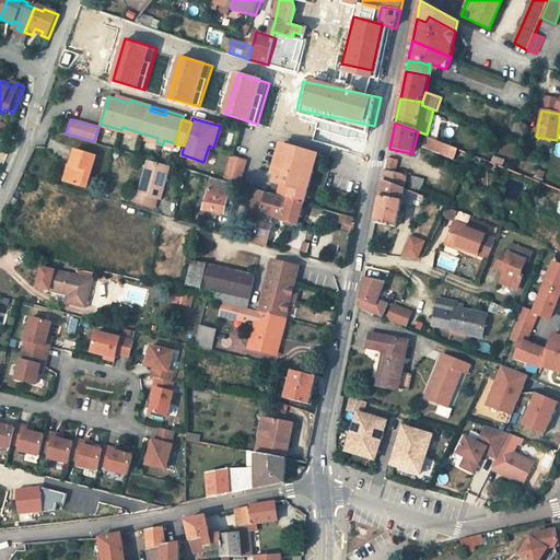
[(158,138),(142,133),(141,138),(156,142),(158,138)]
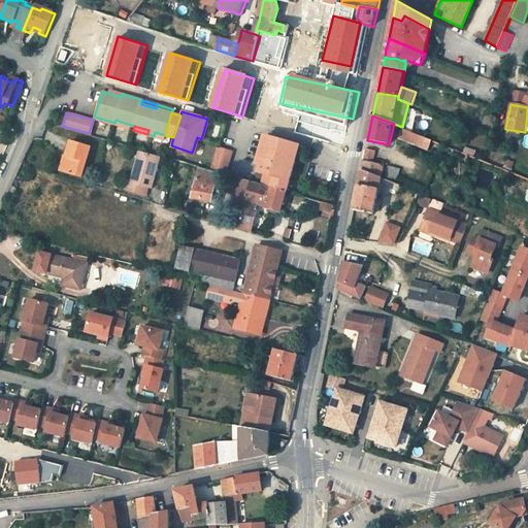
[(399,138),(429,150),(432,141),(402,129),(399,138)]
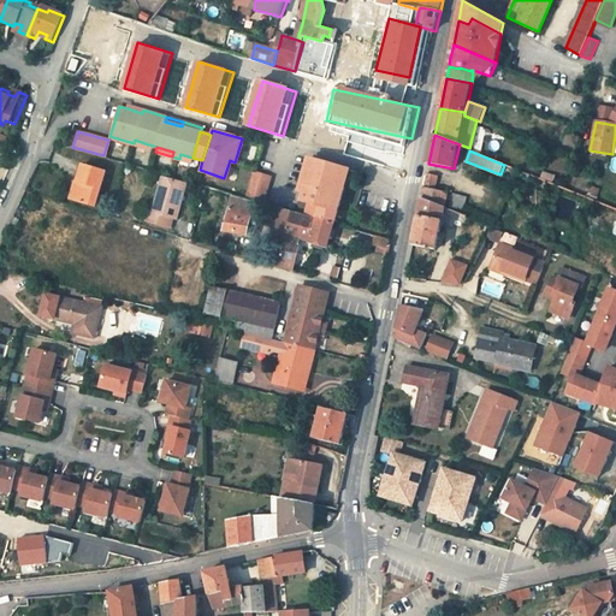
[(306,214),(333,223),(343,185),(341,184),(344,169),(308,158),(301,183),(306,184),(303,193),(302,201),(308,202),(306,214)]
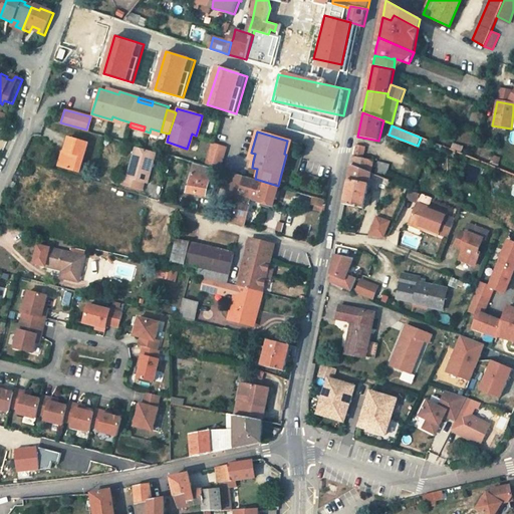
[(81,171),(89,142),(69,137),(65,151),(69,152),(65,167),(81,171)]
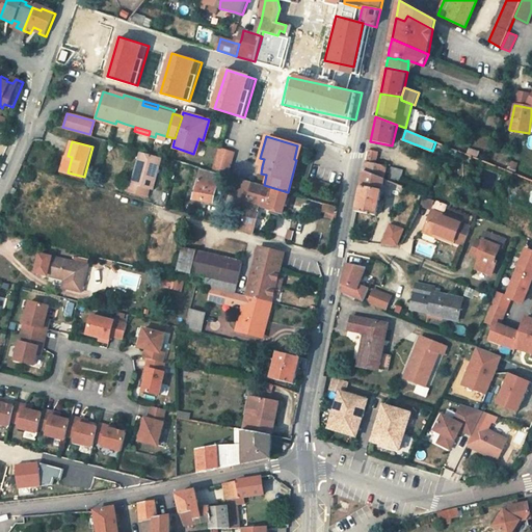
[(218,173),(228,175),(234,153),(219,149),(213,170),(218,173)]
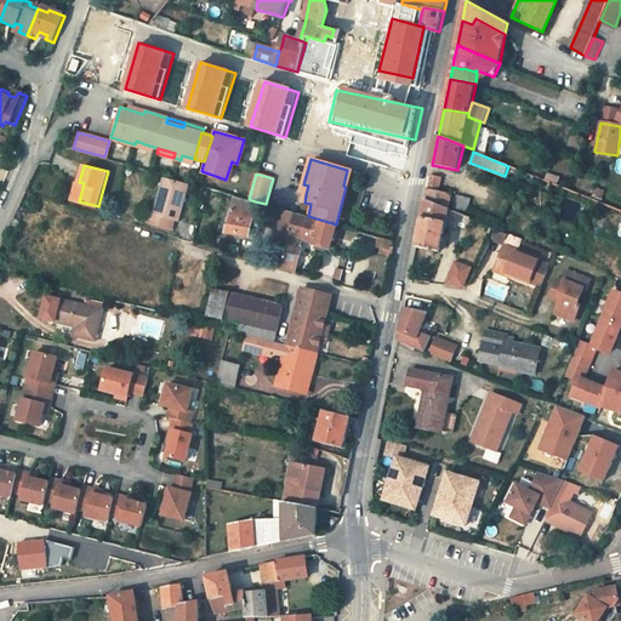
[(427,189),(439,192),(442,177),(431,175),(427,189)]
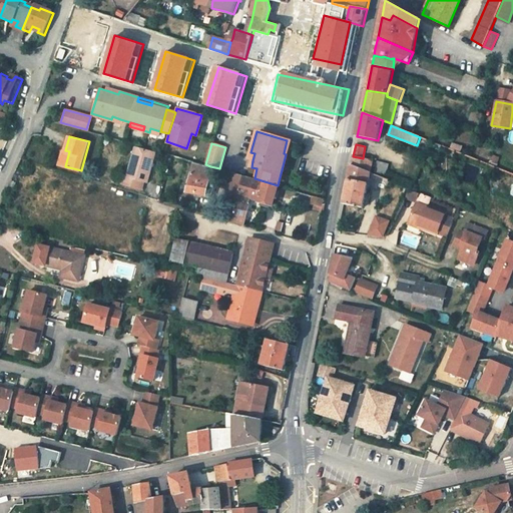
[(146,182),(155,152),(135,146),(126,176),(123,175),(121,182),(141,189),(144,182),(146,182)]
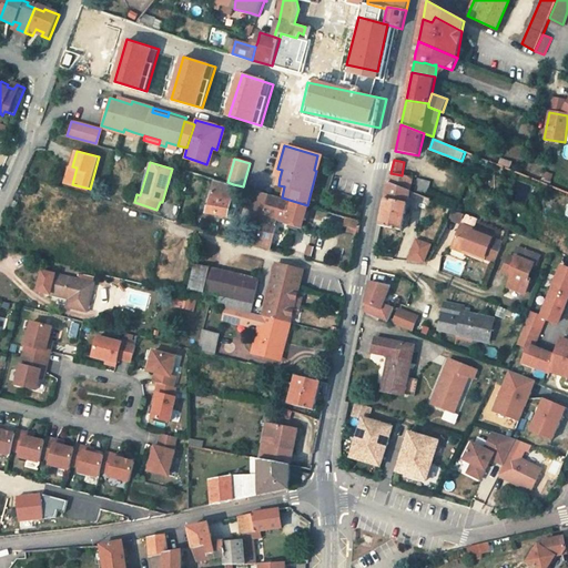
[(413,178),(402,175),(391,173),(389,183),(409,191),(413,178)]
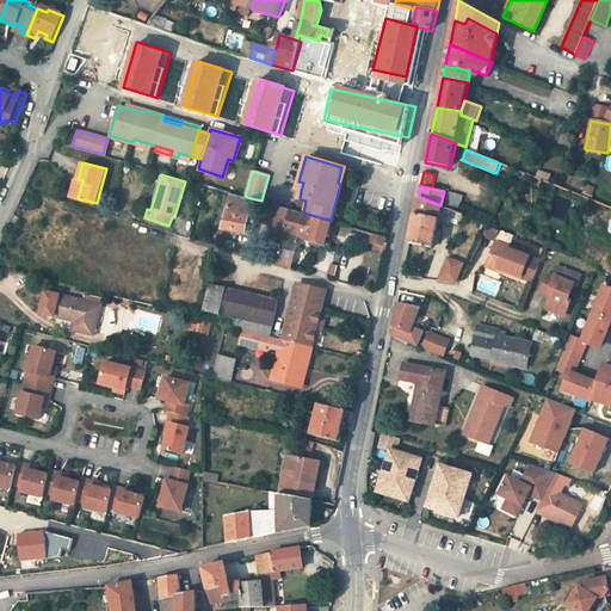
[(248,214),(251,198),(245,196),(230,192),(223,229),(251,234),(255,215),(248,214)]
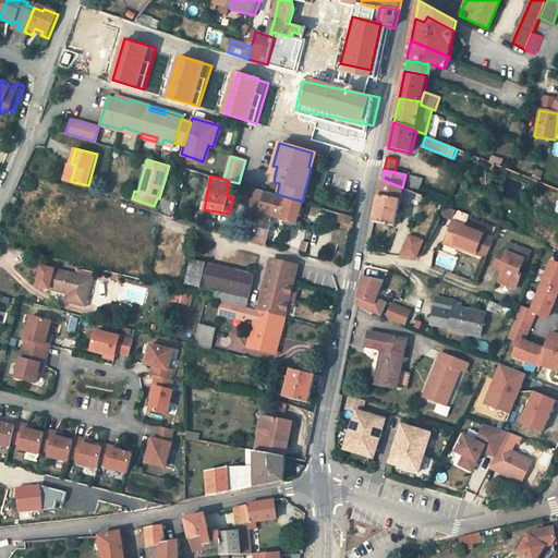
[(421,189),(423,179),(411,177),(409,185),(421,189)]
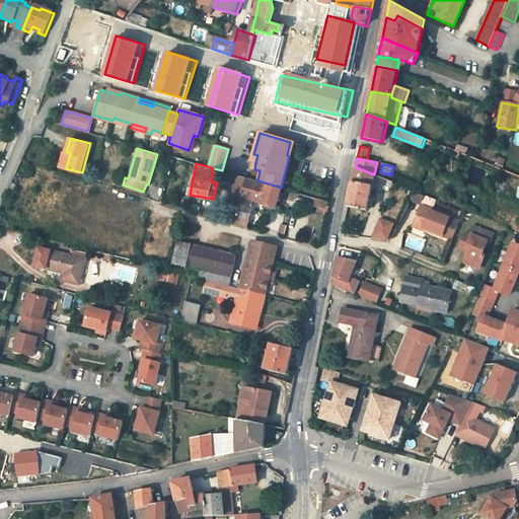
[(348,207),(368,210),(373,184),(374,174),(356,167),(348,207)]
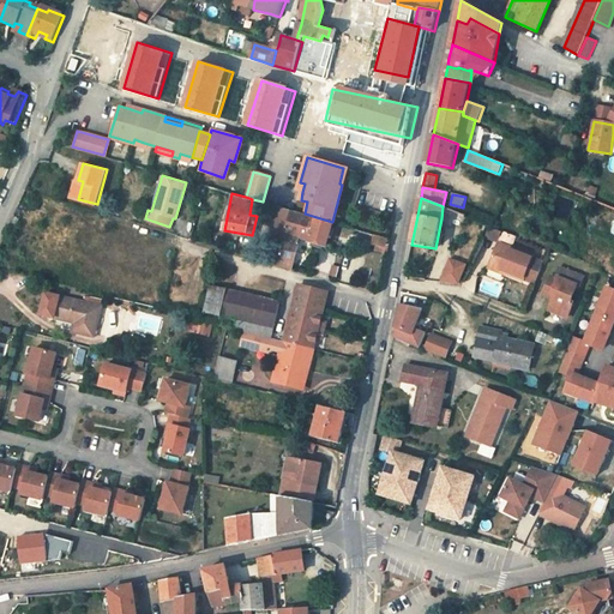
[(271,239),(283,241),(292,210),(280,206),(271,239)]
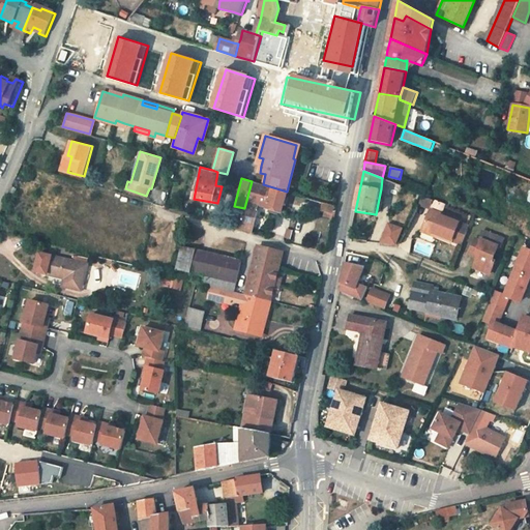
[(387,180),(382,178),(381,188),(390,193),(394,183),(387,180)]
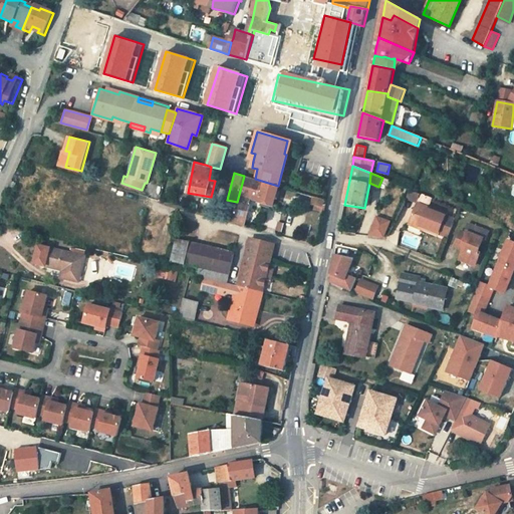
[(237,202),(231,221),(243,224),(250,199),(262,202),(261,206),(270,209),(271,205),(273,206),(278,186),(255,179),(244,176),(237,202)]
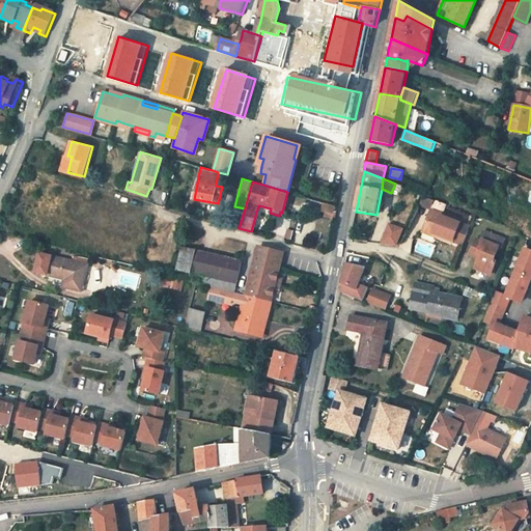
[(395,184),(391,193),(397,196),(401,187),(395,184)]
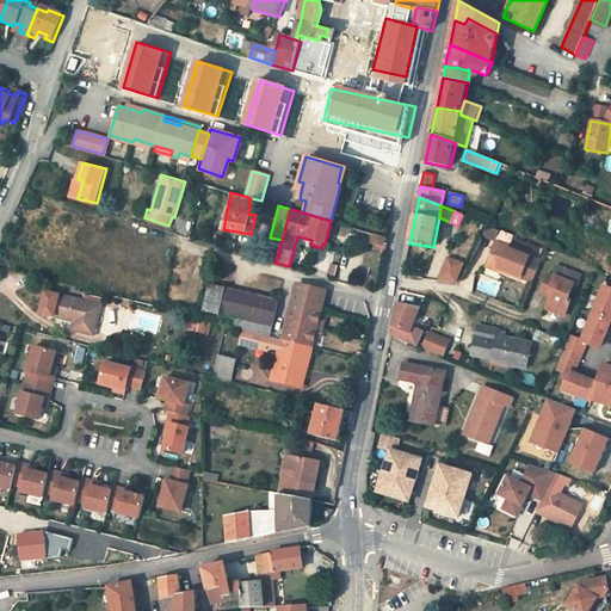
[(485,223),(480,234),(494,240),(499,229),(485,223)]
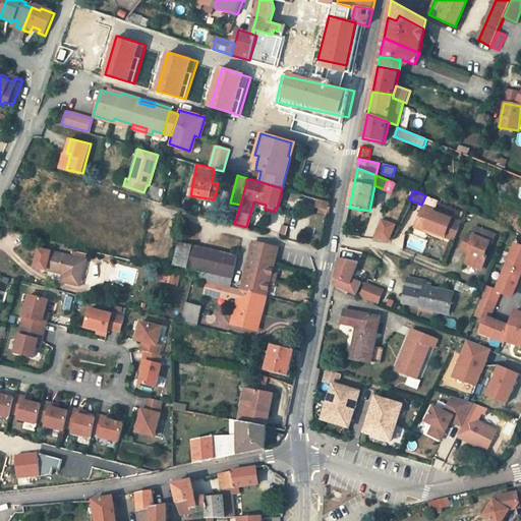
[(435,199),(425,195),(421,205),(430,209),(435,199)]
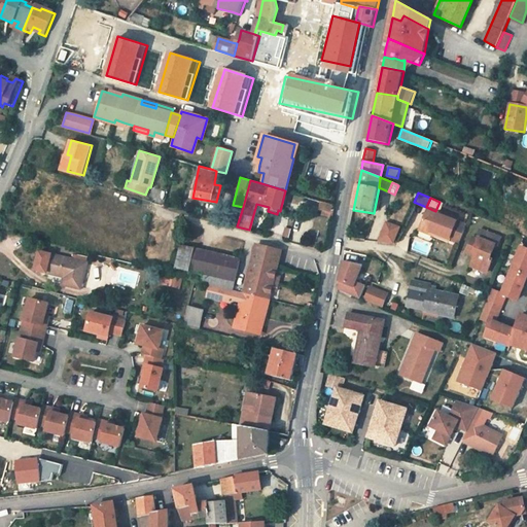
[(335,205),(322,201),(320,210),(334,213),(336,205),(335,205)]
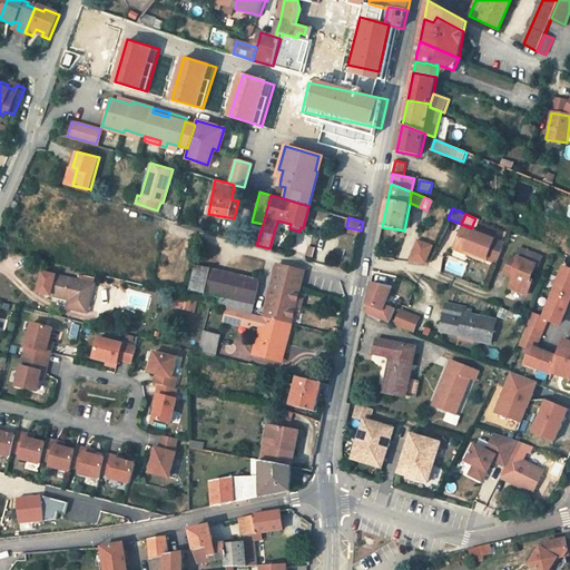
[(471,228),(461,224),(452,243),(469,249),(467,253),(483,261),(484,258),(494,263),(501,243),(491,238),(492,237),(471,228)]
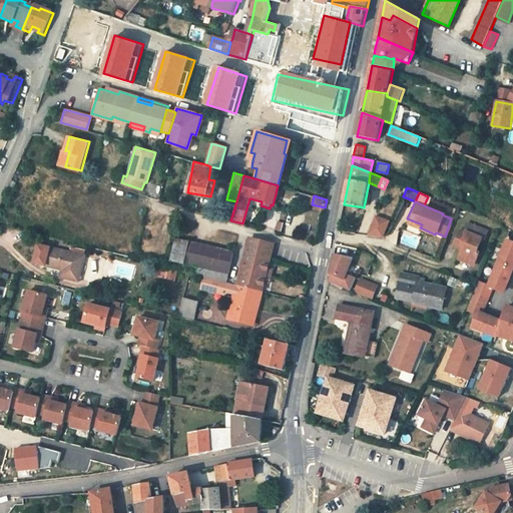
[(420,227),(422,224),(407,218),(405,223),(419,229),(420,227)]
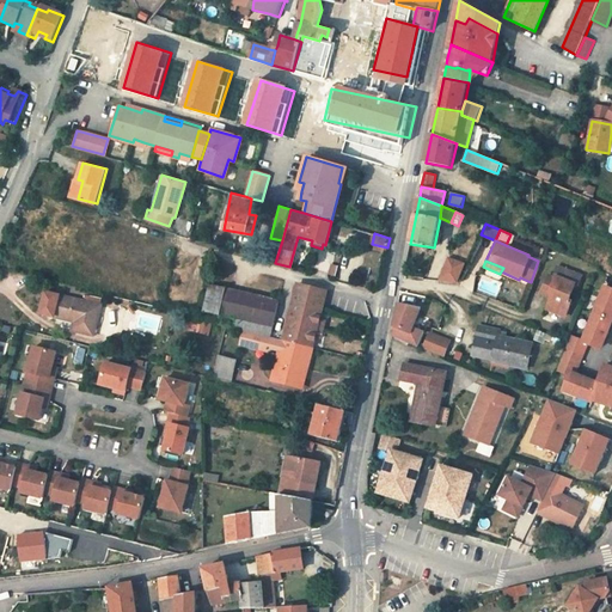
[(464,268),(447,262),(439,282),(457,283),(464,268)]
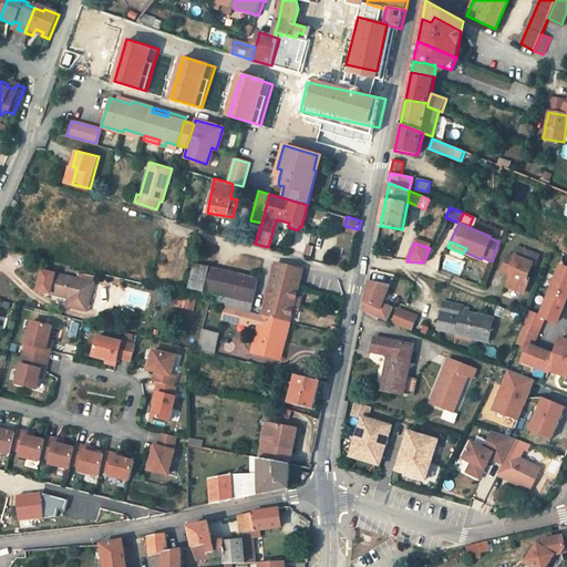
[(533,264),(536,255),(515,247),(512,255),(513,255),(507,269),(509,270),(504,285),(523,291),(527,278),(524,276),(529,263),(533,264)]
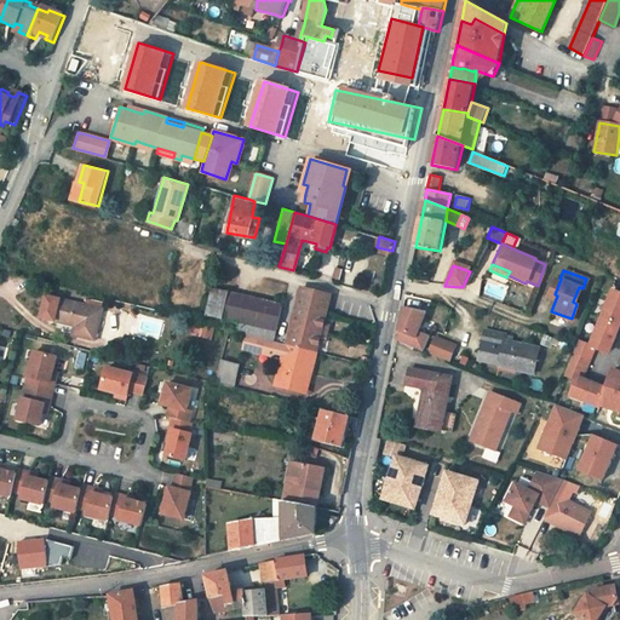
[(275,340),(283,304),(213,288),(208,315),(248,325),(247,333),(275,340)]
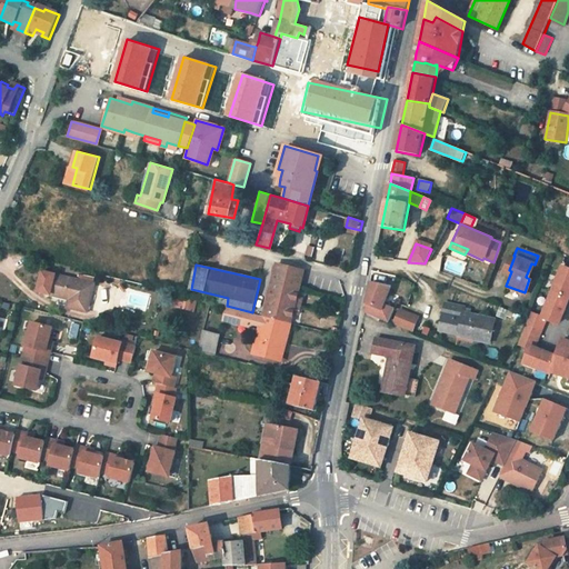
[(291,322),(293,313),(298,296),(305,271),(278,265),(265,316),(291,322)]
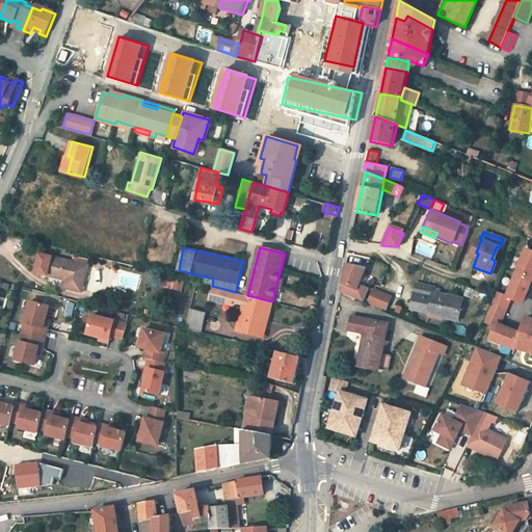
[(531,251),(525,249),(515,274),(531,281),(531,277),(531,251)]
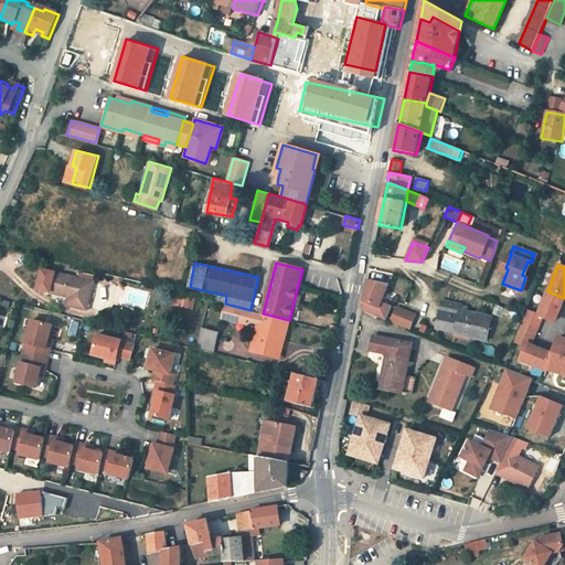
[(55,272),(43,268),(38,287),(51,290),(55,272)]
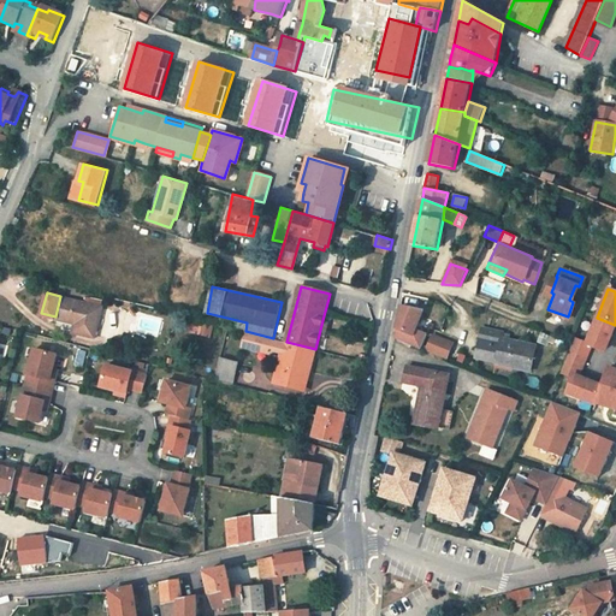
[(76,321),(73,331),(95,337),(102,307),(60,296),(55,317),(76,321)]
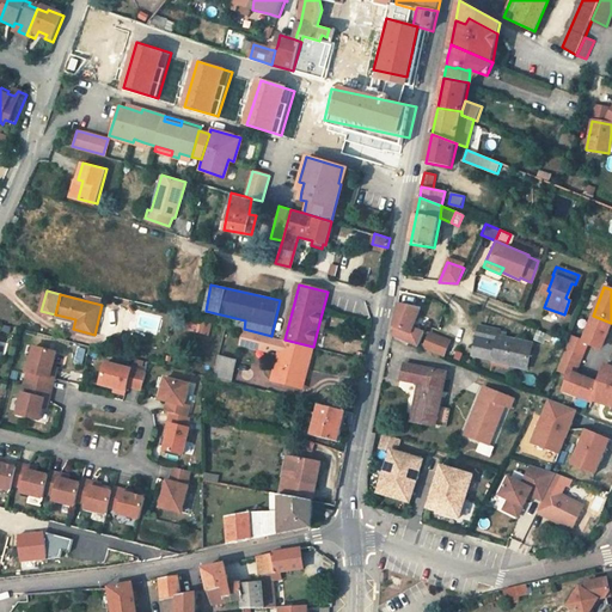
[(421,311),(401,303),(391,336),(418,347),(424,334),(412,329),(421,311)]
